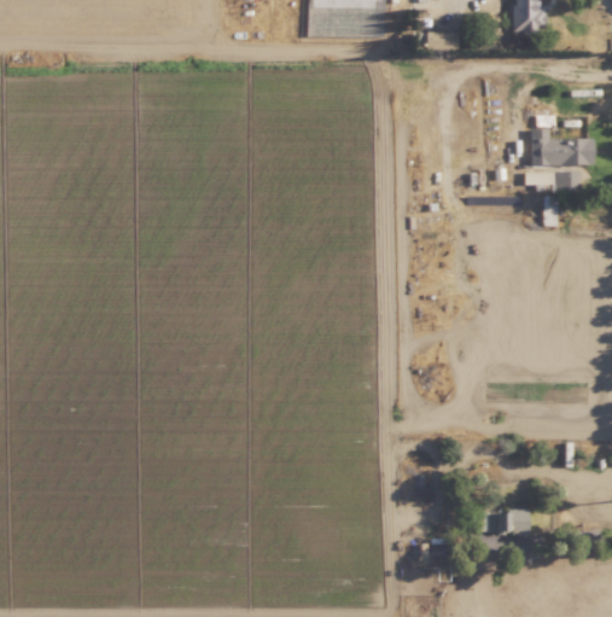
[(513,0),(514,31),(547,31),(547,7),(542,7),(542,0),(513,0)]
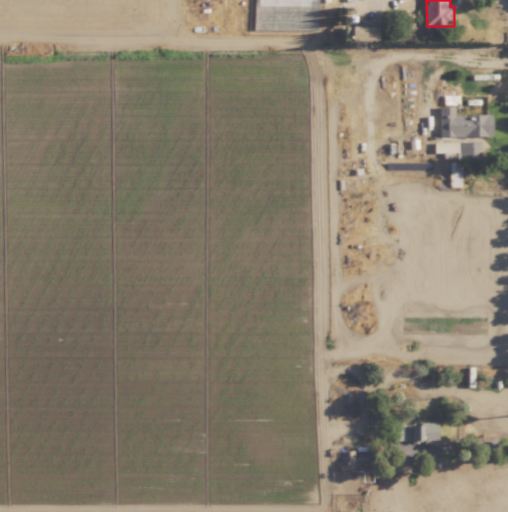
[(443,137),(494,136),(493,114),(457,115),(457,106),(442,106),(443,137)]
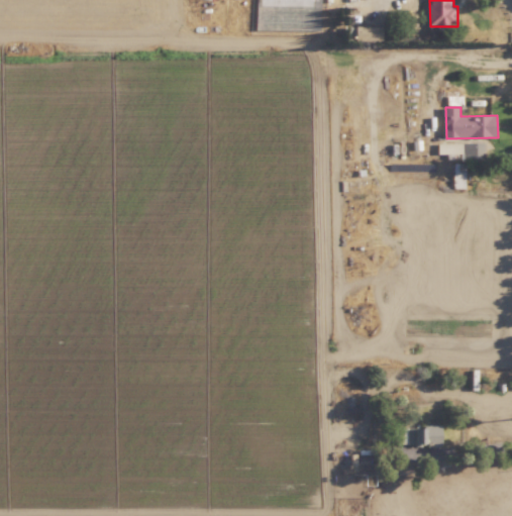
[(439,153),(465,153),(465,143),(439,143),(439,153)]
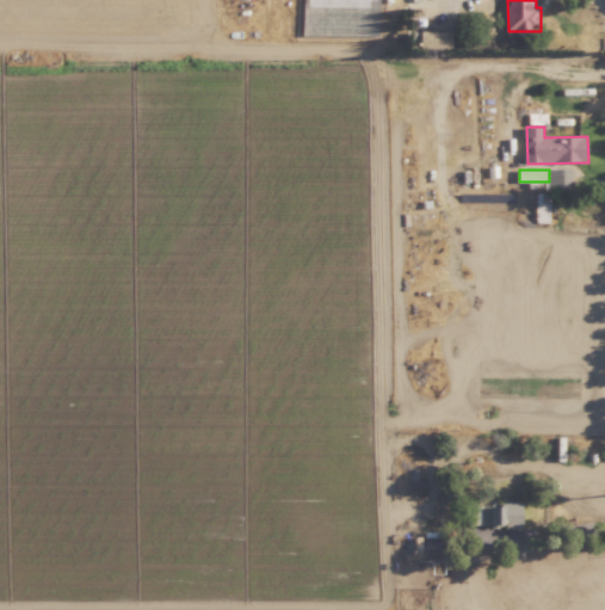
[(575,170),(549,170),(550,188),(575,188),(575,170)]
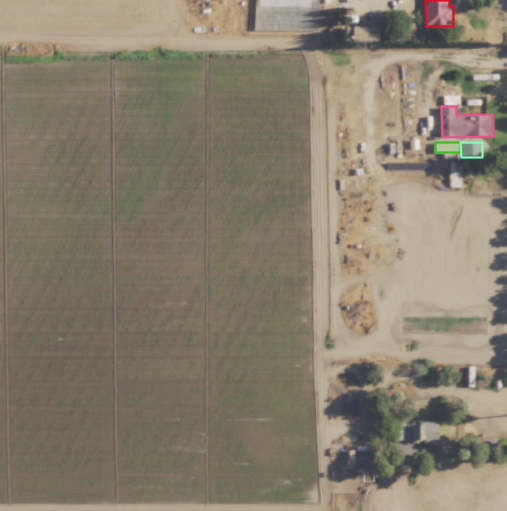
[(397,423),(398,441),(440,440),(439,422),(397,423)]
